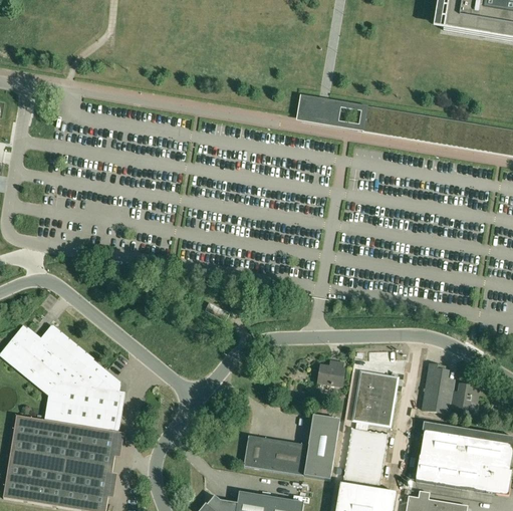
[(447,0),(443,28),(512,39),(512,0),(447,0)]
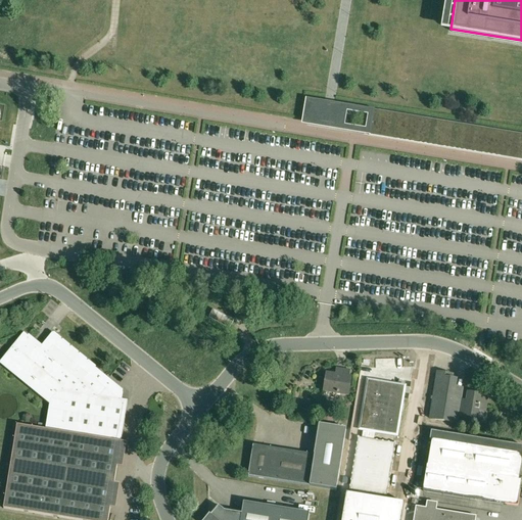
[(521,157),(521,131),(374,107),(370,133),(521,157)]
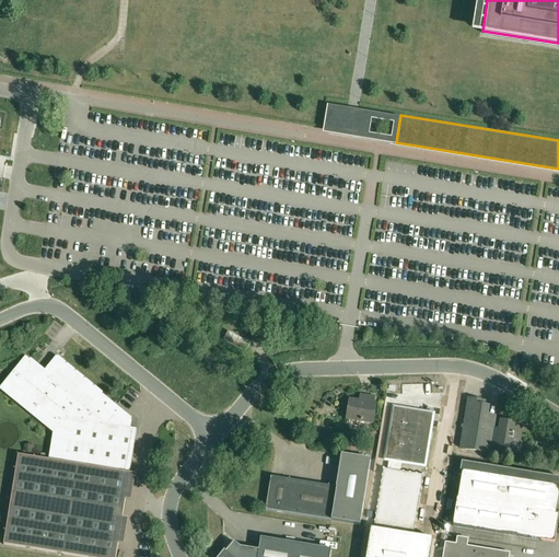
[(226,328),(222,337),(245,349),(249,340),(226,328)]
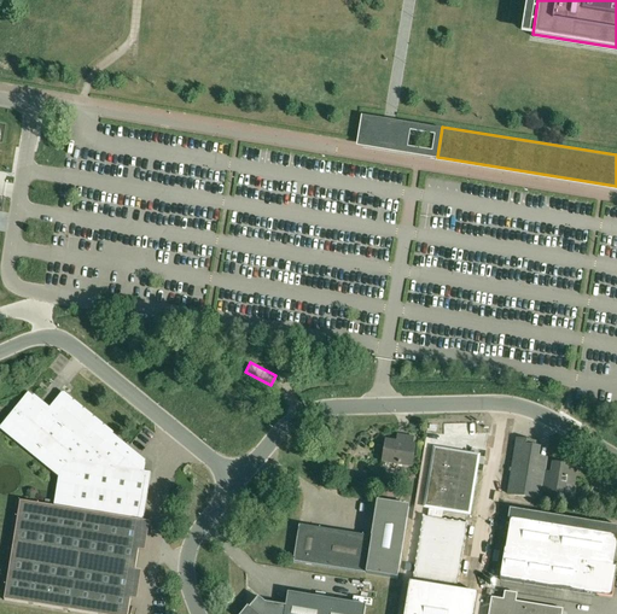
[(141,520),(150,469),(143,468),(145,457),(60,390),(46,408),(41,404),(42,402),(27,390),(0,422),(0,426),(50,467),(51,466),(58,473),(53,504),(19,498),(3,597),(106,613),(126,613),(129,596),(126,596),(131,568),(134,569),(138,548),(134,547),(139,520),(141,520)]
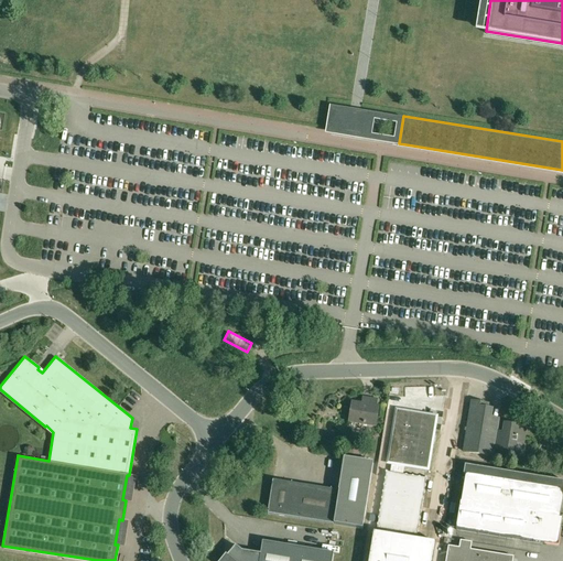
[(375,423),(377,405),(375,403),(376,397),(363,395),(361,401),(352,400),(348,419),(375,423)]
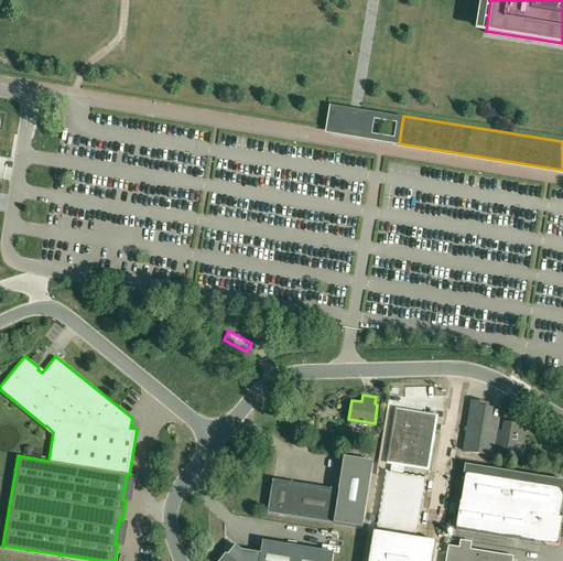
[(502,430),(495,429),(488,428),(491,408),(486,407),(487,402),(471,399),(463,449),(491,453),(493,446),(513,450),(516,440),(522,441),(524,424),(504,421),(502,430)]
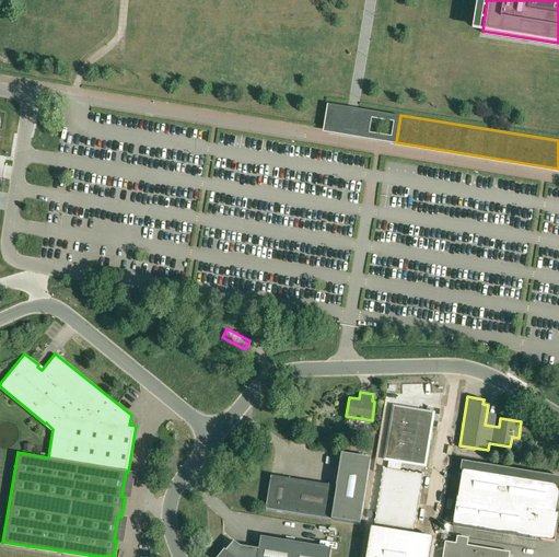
[(426,409),(393,404),(384,456),(387,457),(386,465),(382,465),(372,525),(414,532),(423,472),(399,467),(400,460),(423,463),(431,417),(424,416),(426,409)]
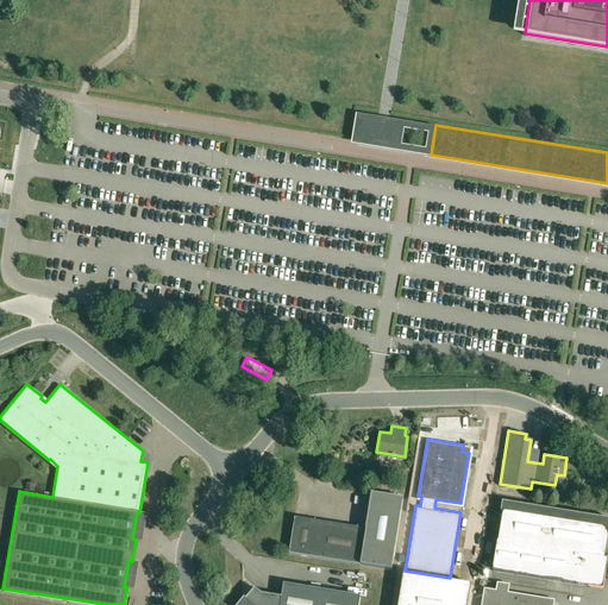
[(288,550),(359,562),(392,567),(402,497),(370,491),(364,527),(294,515),(288,550)]
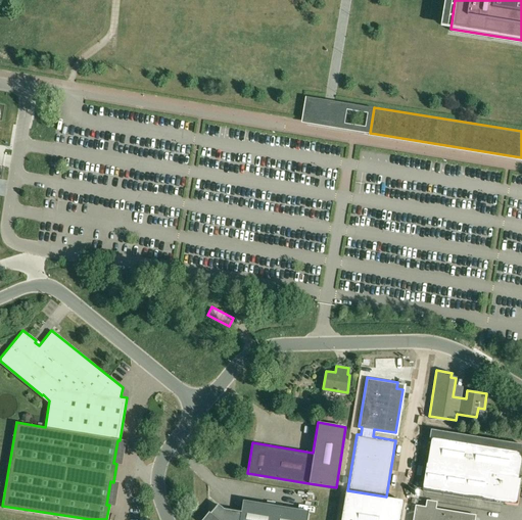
[(518,478),(521,453),(521,451),(521,443),(429,429),(428,437),(431,437),(423,487),(515,503),(519,478),(518,478)]
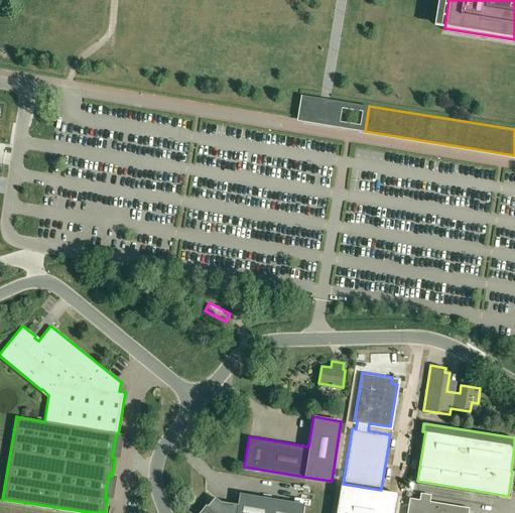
[(302,512),(304,503),(239,493),(237,504),(220,501),(215,497),(207,506),(206,504),(198,512),(302,512)]
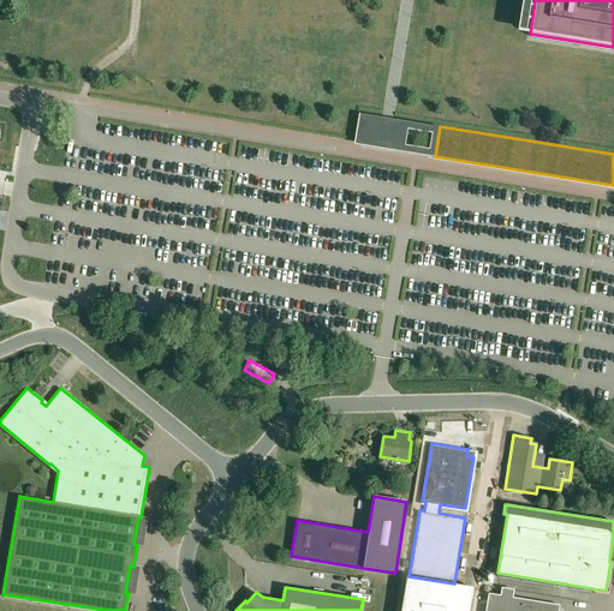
[(558,610),(559,604),(488,592),(484,610),(558,610)]
